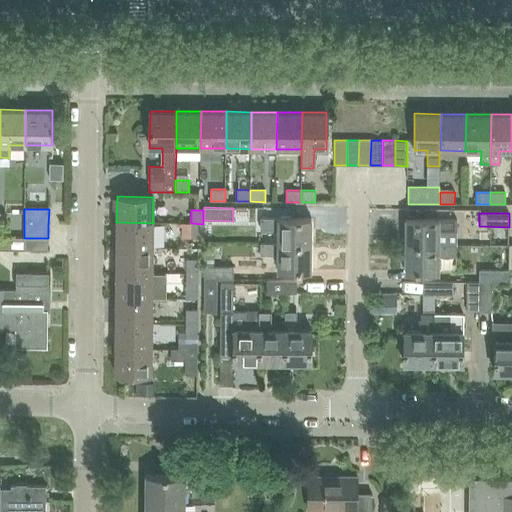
[(277,244),(310,244),(310,218),(260,218),(260,229),(277,229),(277,244)]
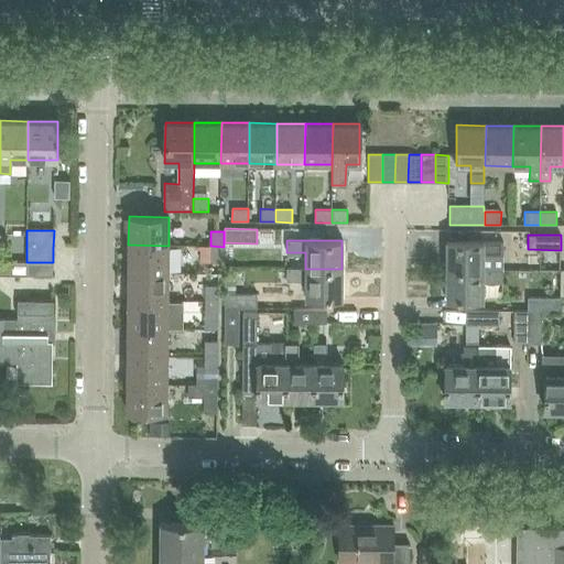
[(483,271),(483,270),(483,255),(502,255),(502,241),(447,241),(446,270),(483,271)]
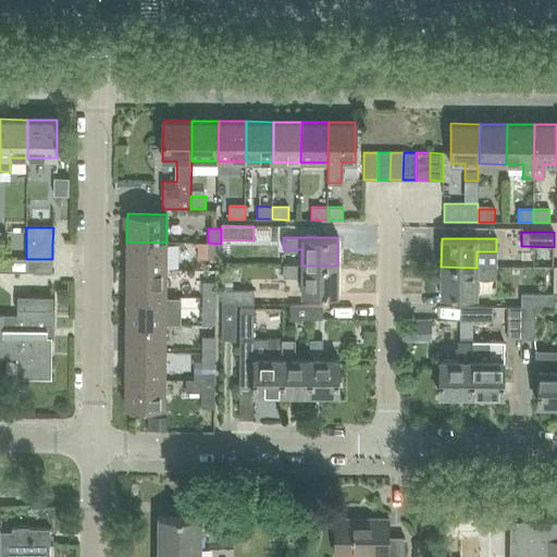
[(165,270),(166,243),(126,242),(126,269),(165,270)]
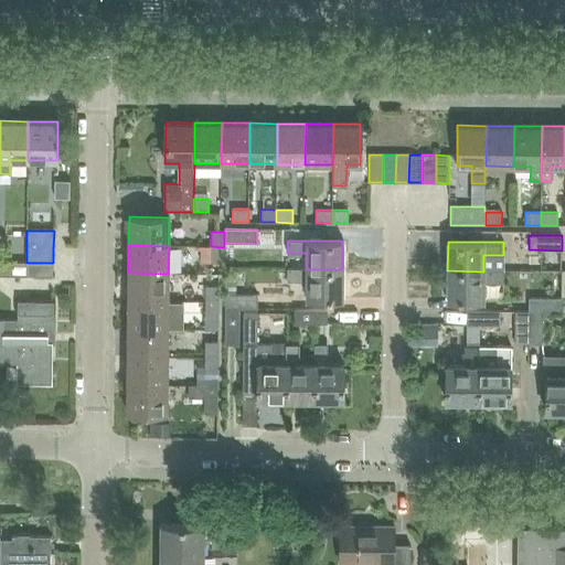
[(196,258),(196,267),(211,266),(210,246),(181,247),(181,259),(196,258)]
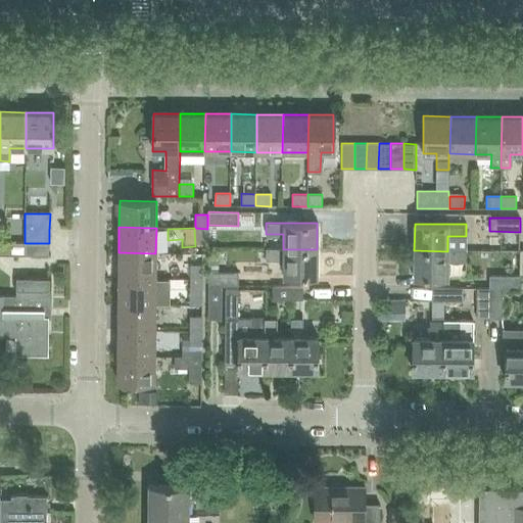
[(207,244),(207,229),(195,228),(195,243),(207,244)]
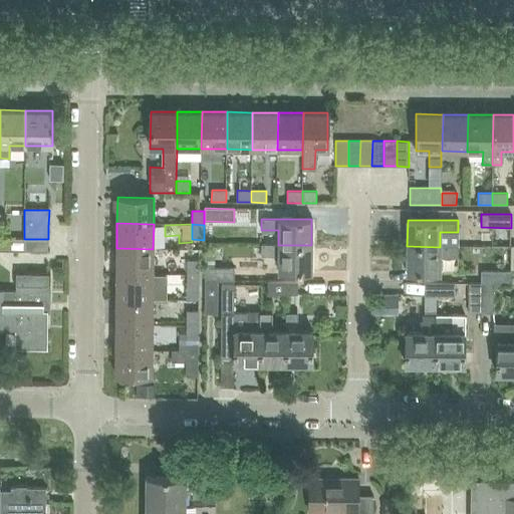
[(48,239),(24,239),(0,238),(0,251),(48,252),(48,239)]
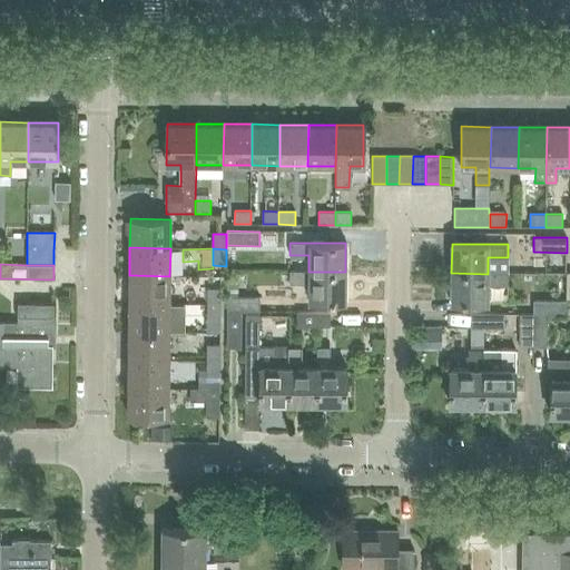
[(345,272),(308,272),(290,272),(290,284),(308,284),(308,301),(345,301),(345,272)]
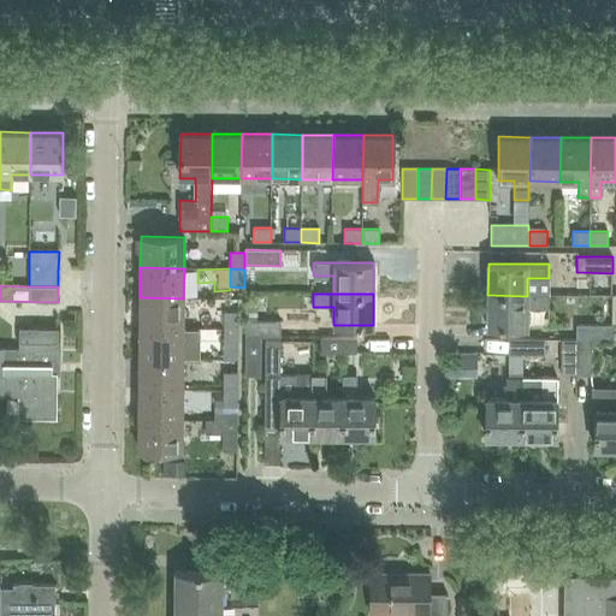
[(549,309),(549,297),(549,295),(527,295),(527,296),(487,295),(487,326),(527,327),(527,309),(549,309)]
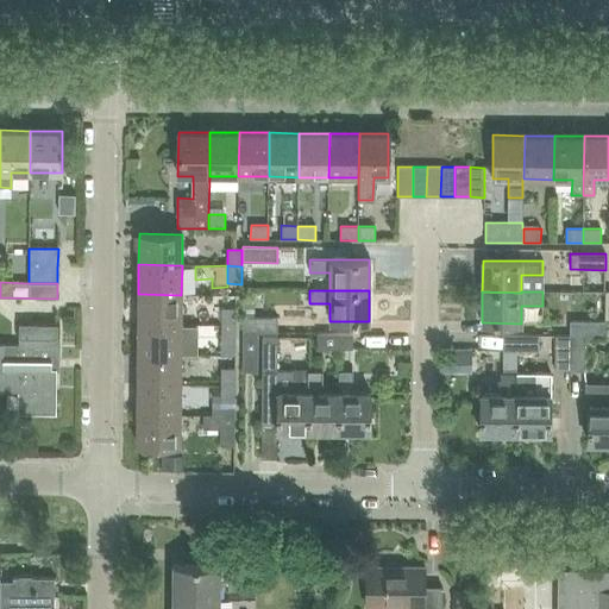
[(181,325),(181,295),(138,294),(138,324),(181,325)]
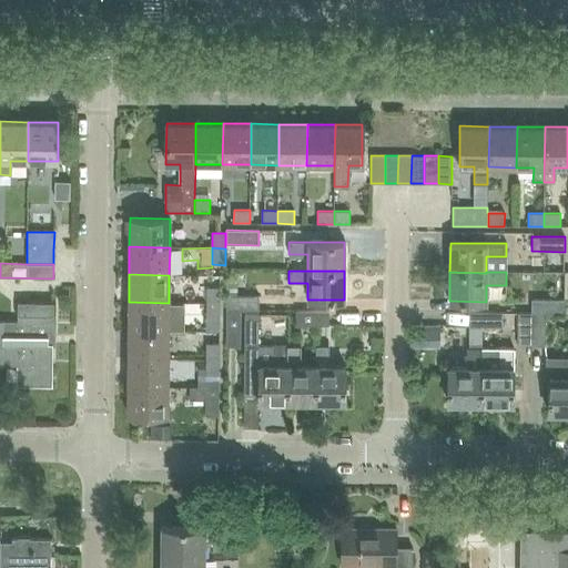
[(220,304),(220,287),(206,287),(206,304),(220,304)]
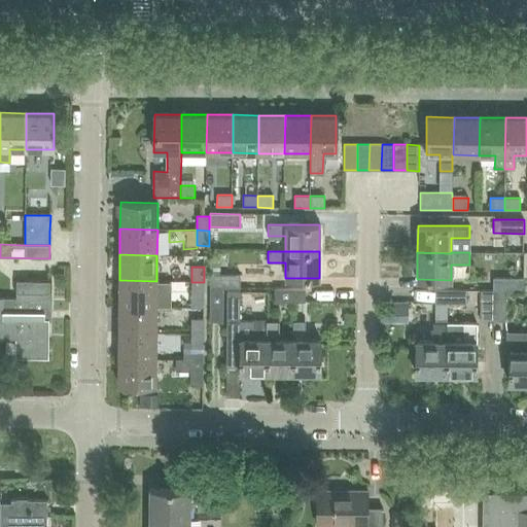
[(210,287),(222,288),(240,288),(240,275),(210,275),(210,287)]
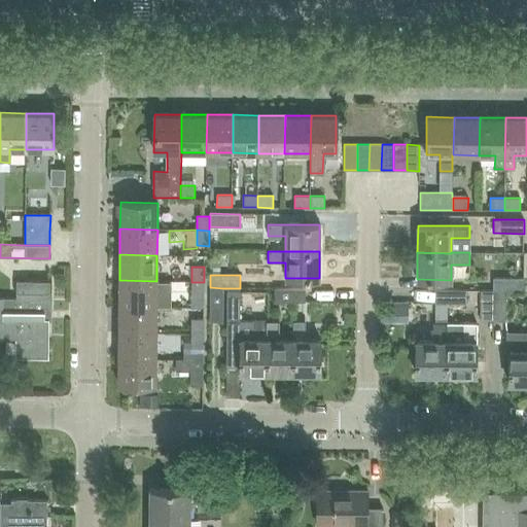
[(493,290),(505,291),(523,291),(523,278),(493,278),(493,290)]
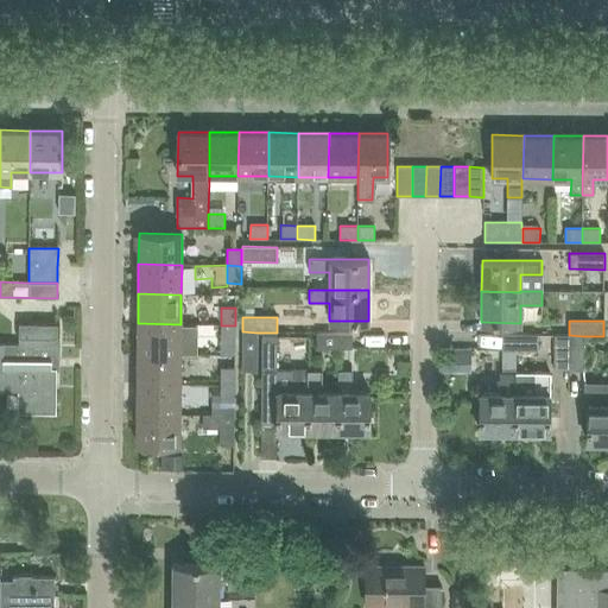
[(181,355),(181,324),(138,323),(137,354),(181,355)]
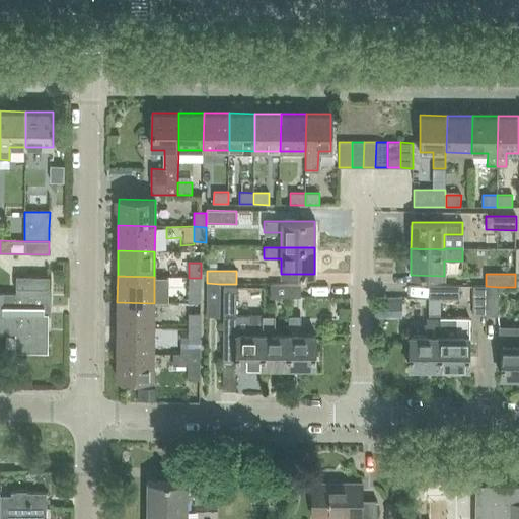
[(0,332),(15,334),(15,352),(48,352),(48,293),(48,288),(49,277),(16,277),(15,293),(0,293),(0,332)]
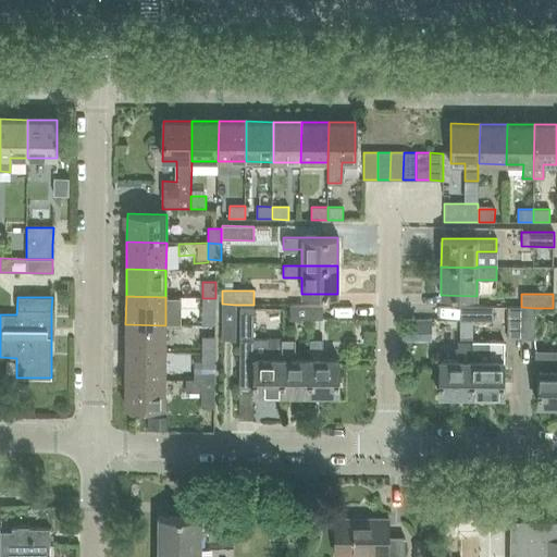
[(214,313),(215,298),(202,298),(202,313),(214,313)]
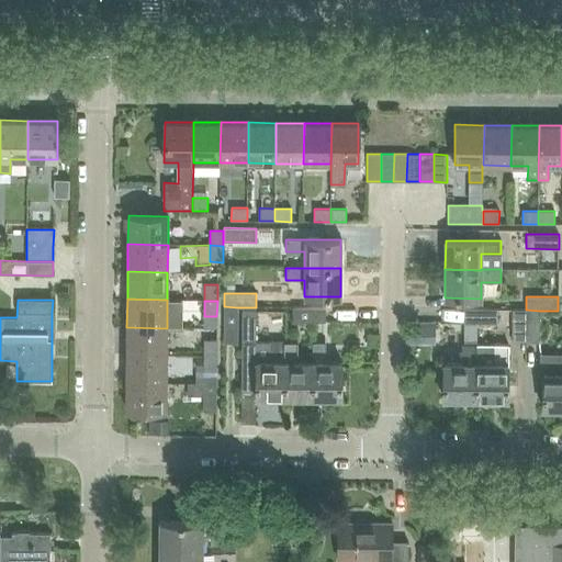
[(237,344),(237,307),(224,306),(224,343),(237,344)]
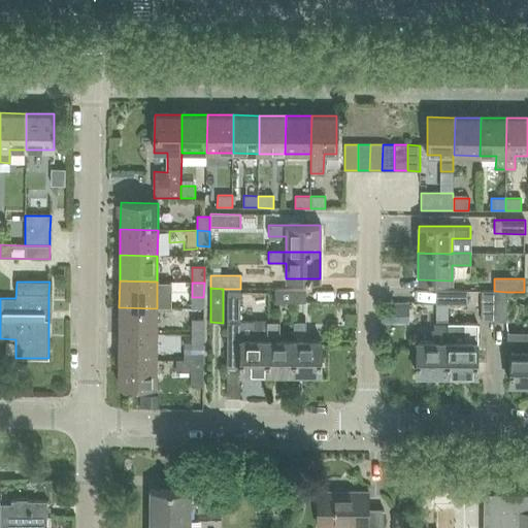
[(305,289),(275,289),(274,302),(305,302),(305,289)]
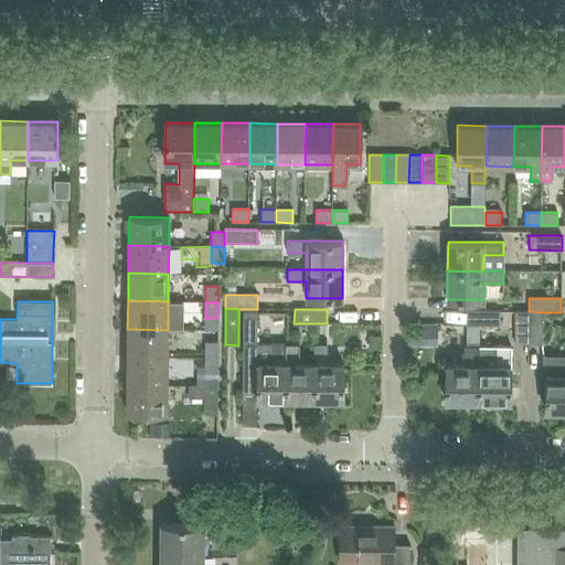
[(499,326),(499,311),(466,311),(466,324),(499,326)]
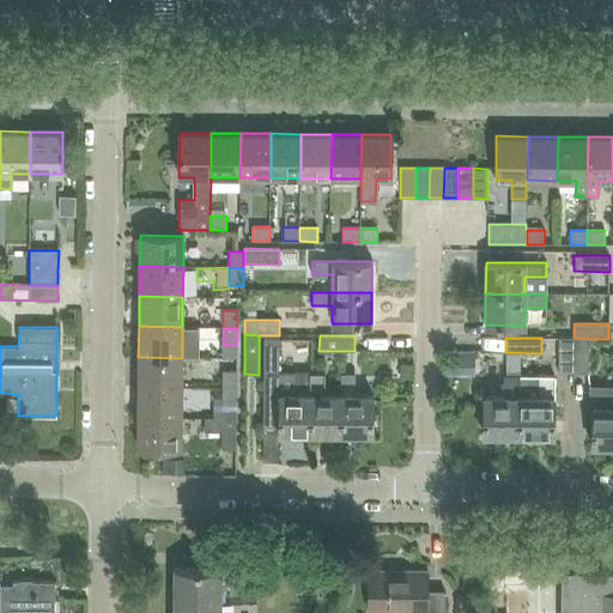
[(572,374),(574,338),(558,338),(558,374),(572,374)]
